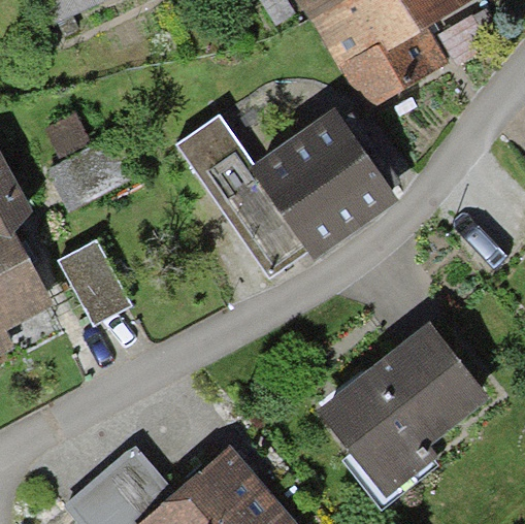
[(34,0),(46,24),(95,0),(34,0)]
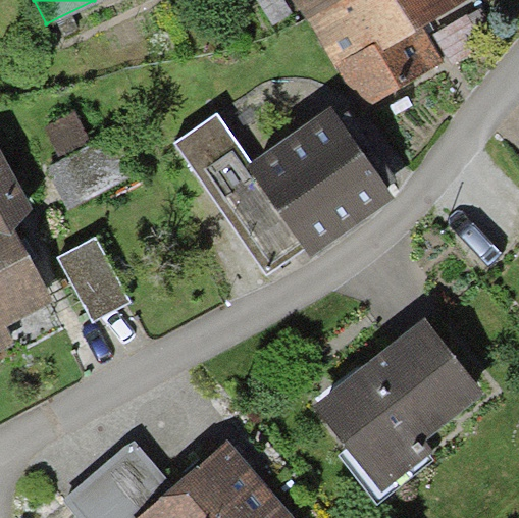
[(472,0),(290,0),(296,10),(300,7),(331,65),(333,64),(362,110),(442,62),(424,31),(472,0)]
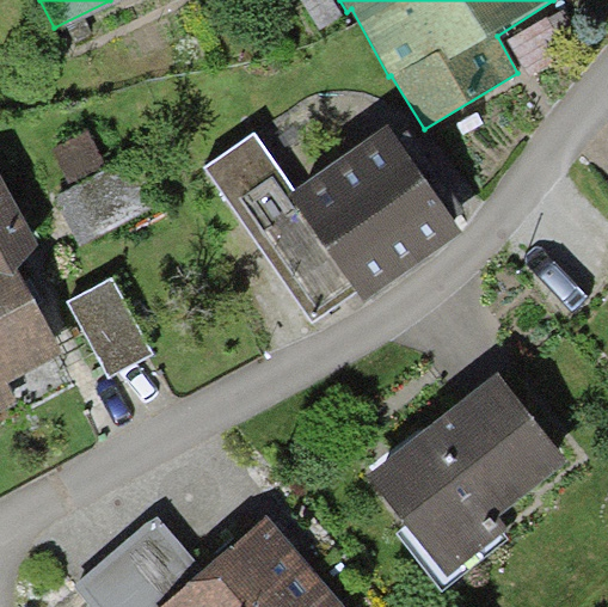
[(72,188),(51,197),(74,245),(166,202),(141,151),(128,120),(55,152),(72,188)]
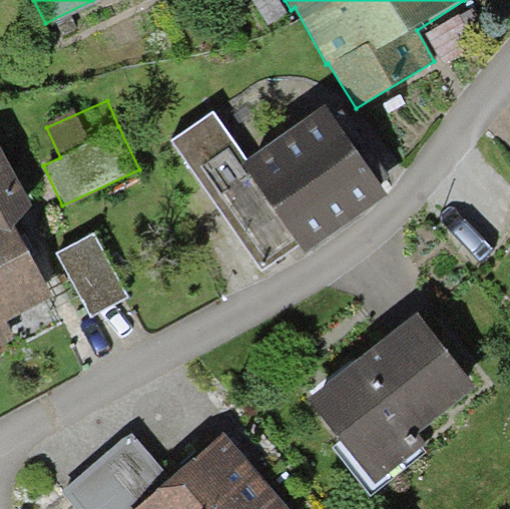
[(385,195),(322,108),(246,162),(211,113),(172,141),(259,262),(292,237),(304,255),(385,195)]
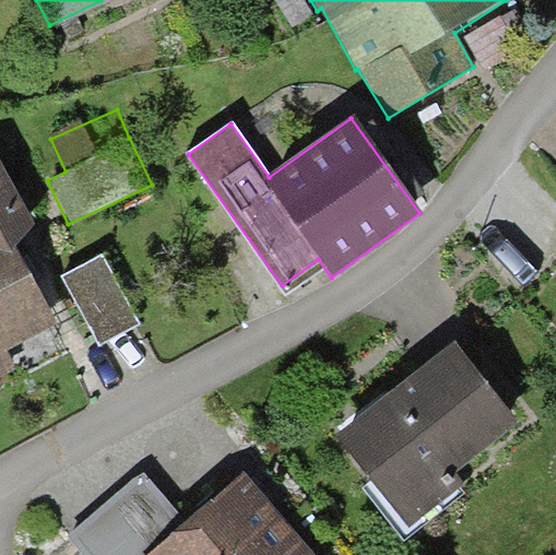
[(0,372),(14,364),(7,349),(56,322),(18,249),(40,237),(0,158),(0,372)]
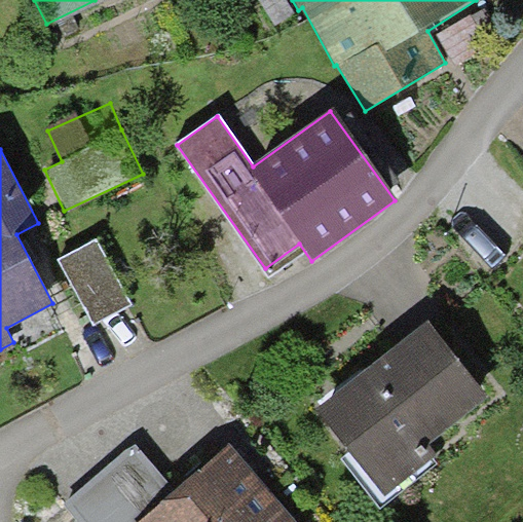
[(95,238),(58,258),(92,323),(129,304),(95,238)]
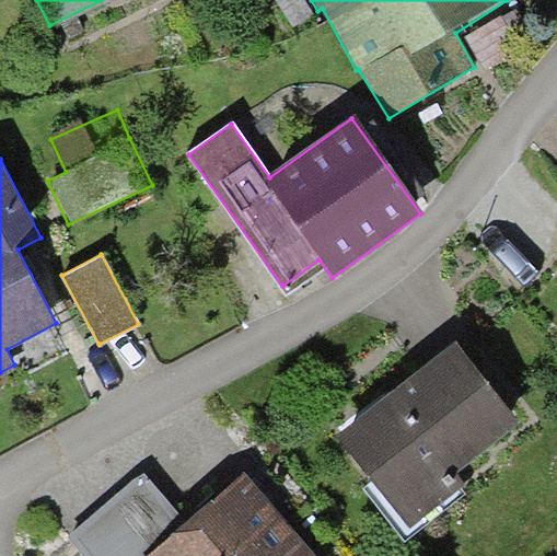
[(517,432),(452,344),(333,431),(410,537),(482,485),(468,467),(517,432)]
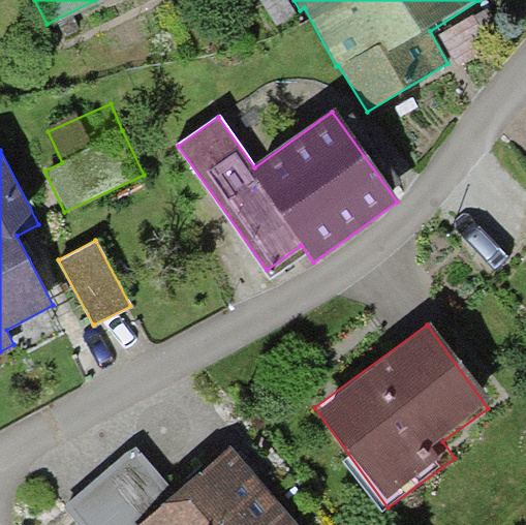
[(130,452),(74,498),(97,524),(100,524),(154,481),(130,452)]
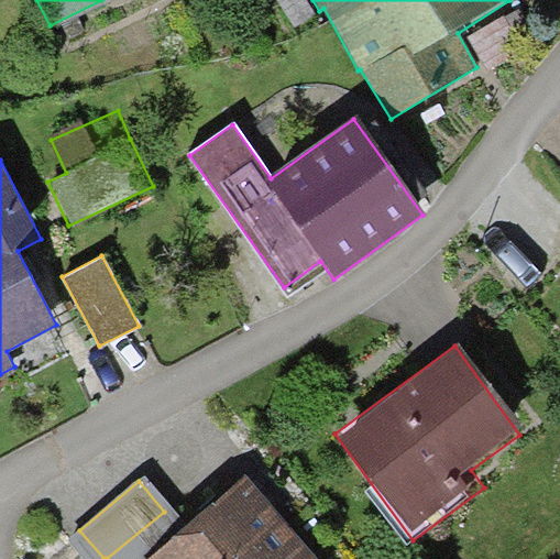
[(316,558),(248,481),(157,558),(316,558)]
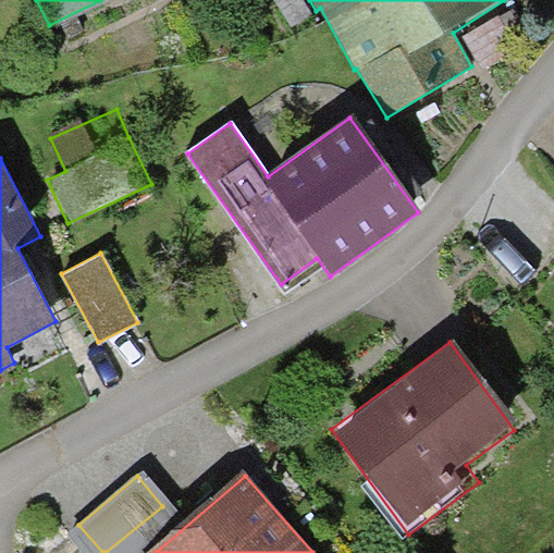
All buildings are outlined.
